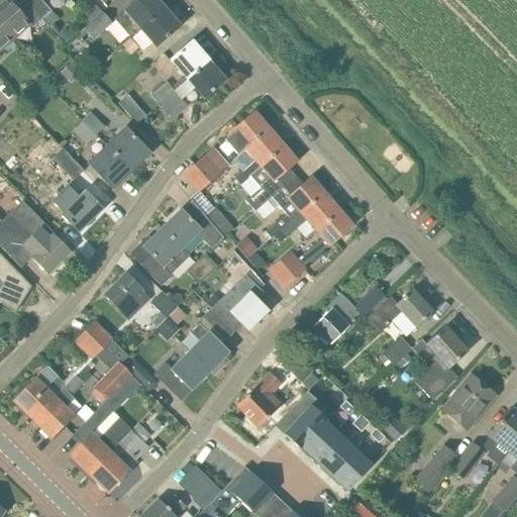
[(6,0),(1,0),(0,1),(0,24),(12,38),(29,23),(32,26),(41,19),(23,0),(19,0),(12,7),(6,0)]
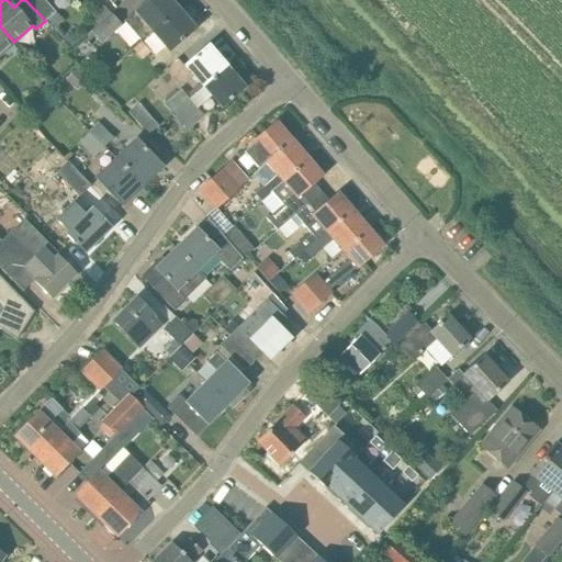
[(25,0),(45,21),(55,11),(45,0),(25,0)]
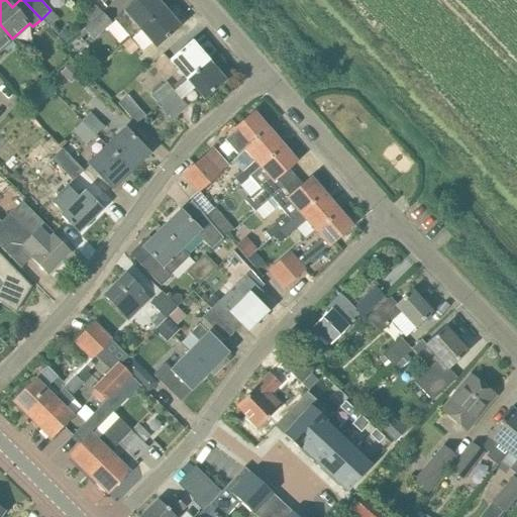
[(112,18),(129,37),(139,28),(164,7),(157,0),(133,0),(123,9),(112,18)]
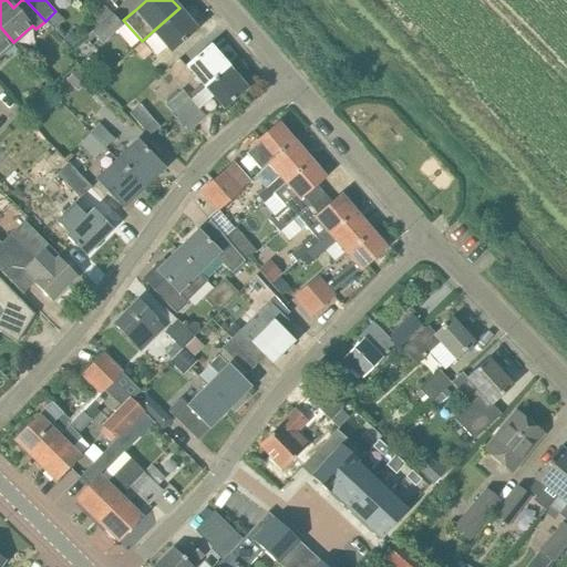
[(92,17),(100,26),(113,13),(105,6),(92,17)]
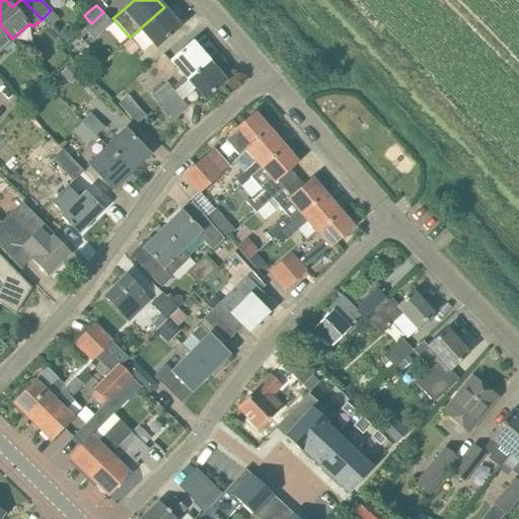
[(164,7),(140,28),(155,47),(179,26),(164,7)]
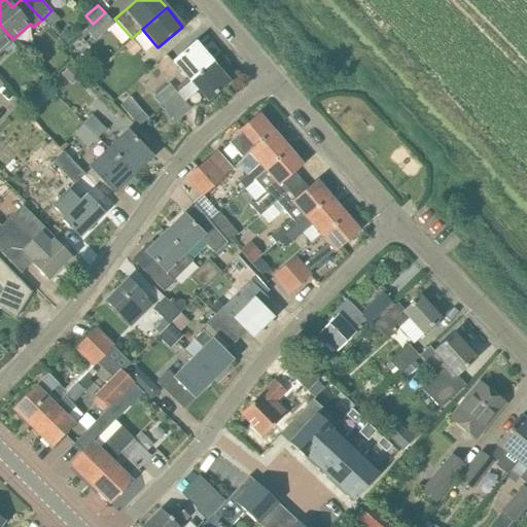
[(93,24),(86,30),(96,40),(114,22),(105,12),(93,24)]
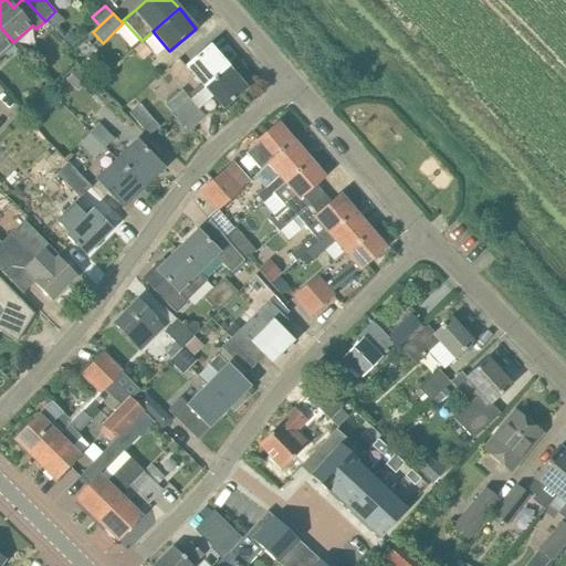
[(0,60),(0,53),(13,42),(0,27),(0,61),(0,60)]
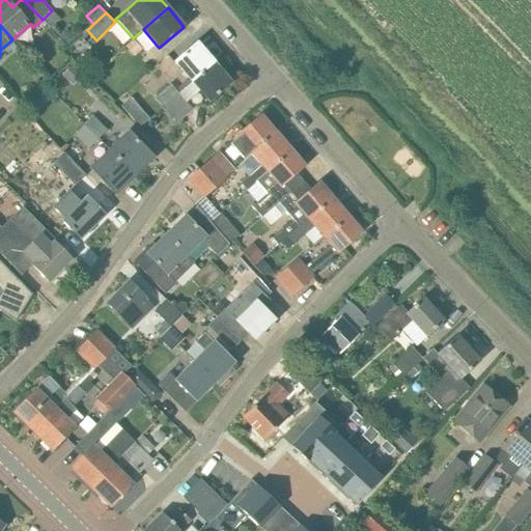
[(68,43),(76,36),(68,29),(61,35),(68,43)]
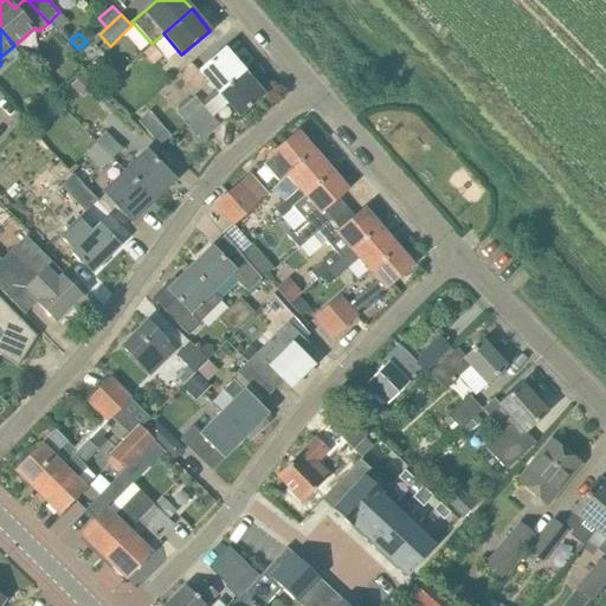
[(141,55),(150,65),(165,52),(155,43),(141,55)]
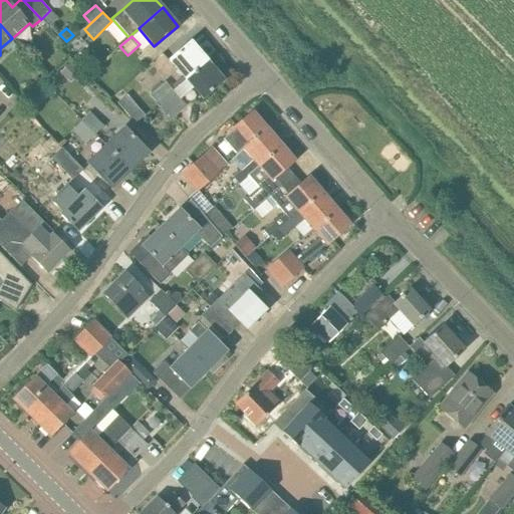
[(208,60),(190,39),(168,59),(186,80),(208,60)]
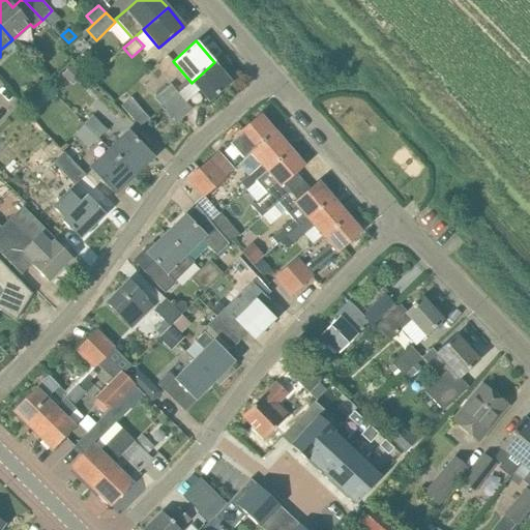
[(231,81),(214,62),(192,83),(179,92),(178,93),(186,102),(187,102),(200,92),(207,101),(231,81)]
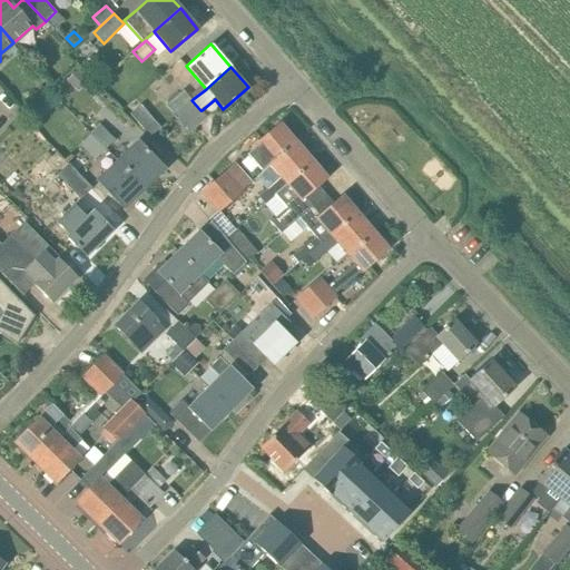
[(78,70),(66,80),(77,94),(89,84),(78,70)]
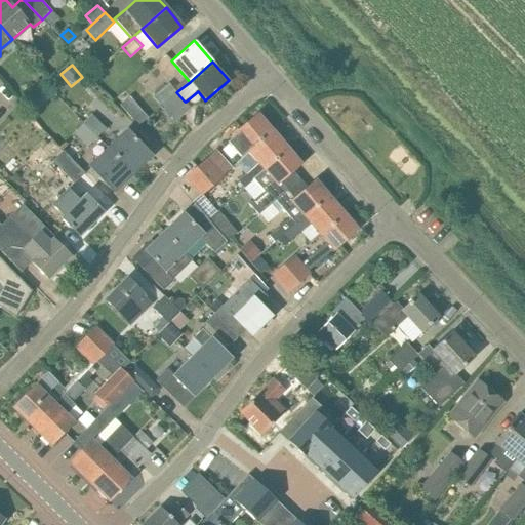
[(192,109),(186,102),(185,102),(176,92),(177,91),(170,82),(153,96),(175,122),(192,109)]
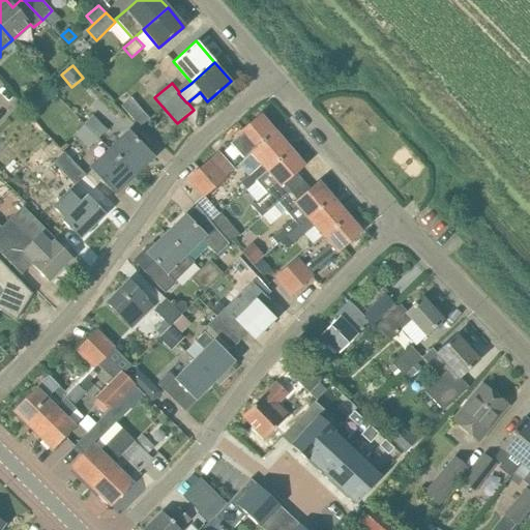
[(140,124),(150,117),(135,96),(124,104),(140,124)]
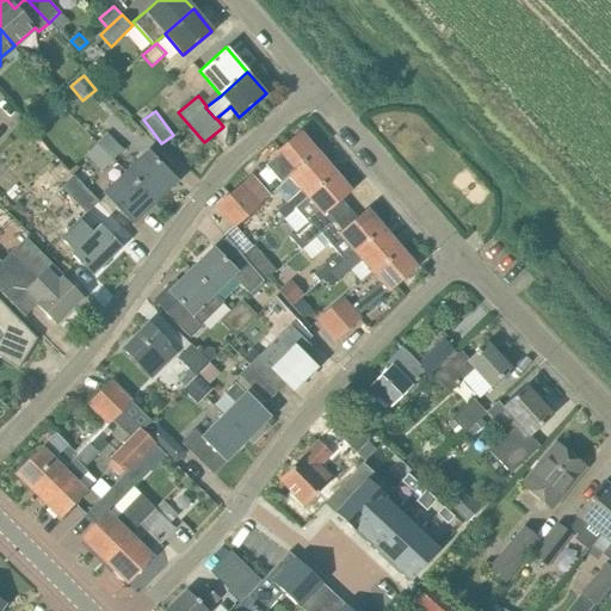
[(42,113),(28,125),(36,134),(50,122),(42,113)]
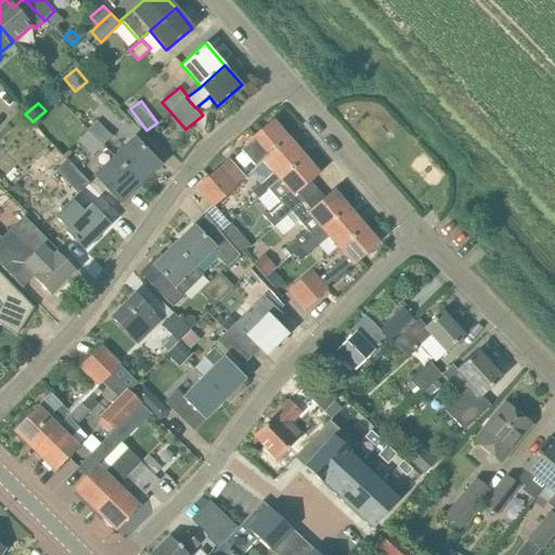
[(102,145),(113,136),(98,120),(88,130),(102,145)]
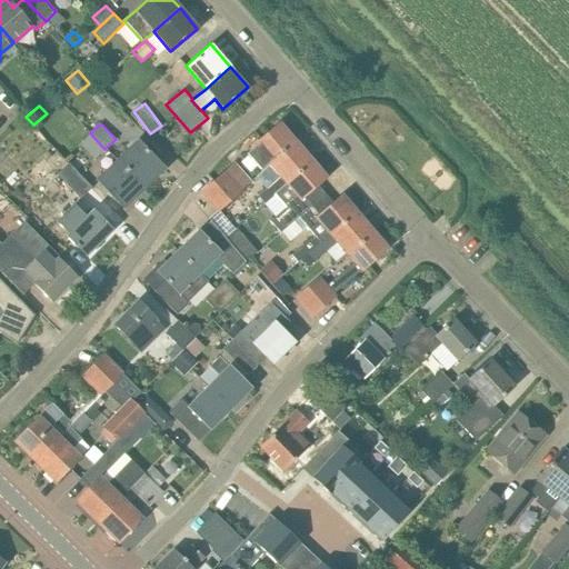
[(280,125),(245,156),(260,173),(269,165),(296,142),(280,125)]
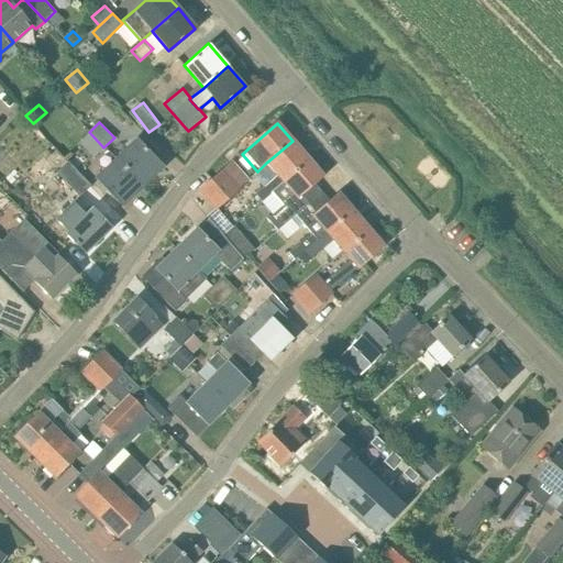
[(94,156),(103,147),(89,132),(79,141),(94,156)]
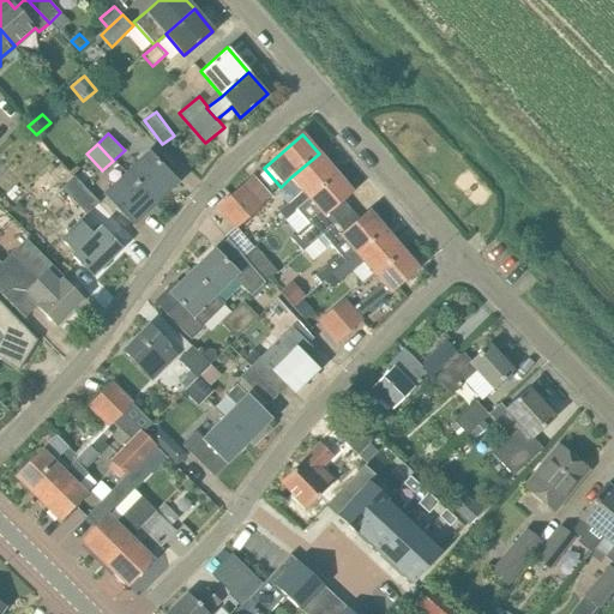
[(146,151),(125,173),(155,204),(178,184),(146,151)]
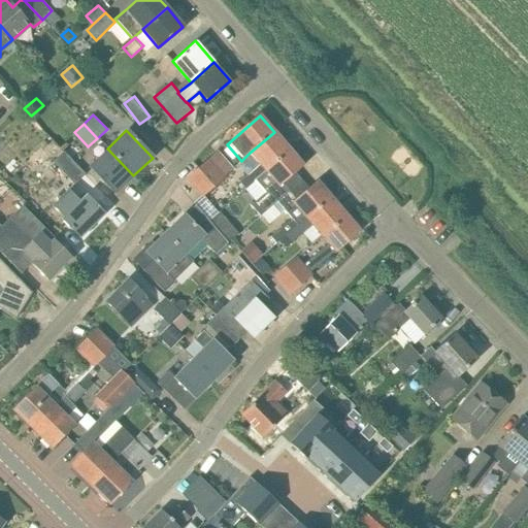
[(244,190),(255,182),(290,150),(274,132),(250,153),(260,164),(238,183),(244,190)]
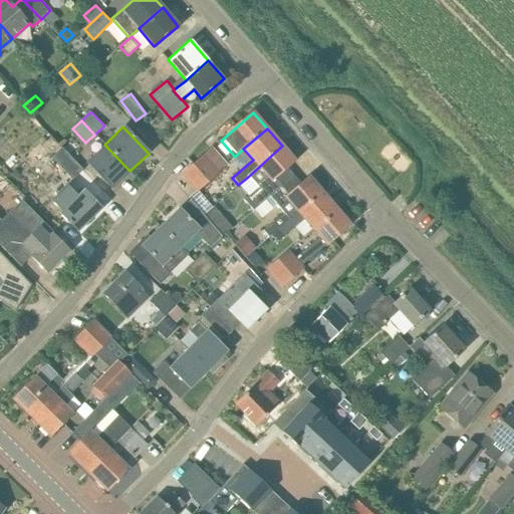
[(50,138),(41,146),(38,143),(25,156),(34,165),(47,153),(52,157),(51,159),(72,181),(82,170),(61,148),(61,149),(50,138)]
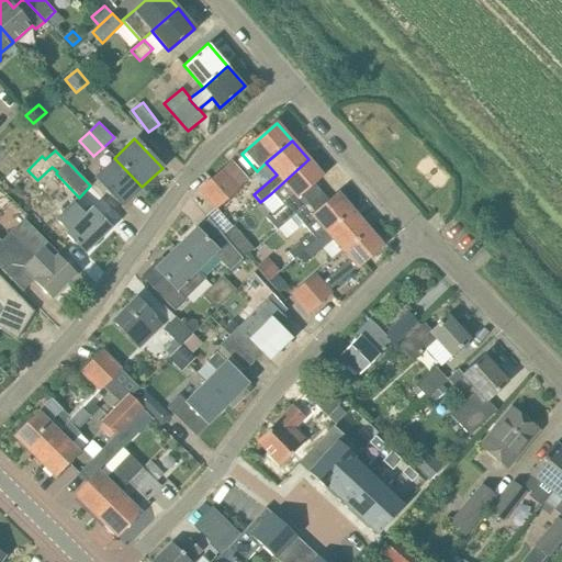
[(122,206),(142,187),(114,158),(93,178),(122,206)]
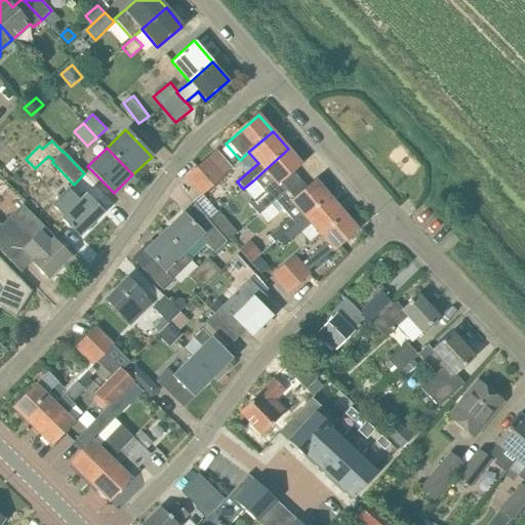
[(288,149),(253,180),(264,192),(248,205),(257,215),(283,193),(276,185),(300,163),(288,149)]
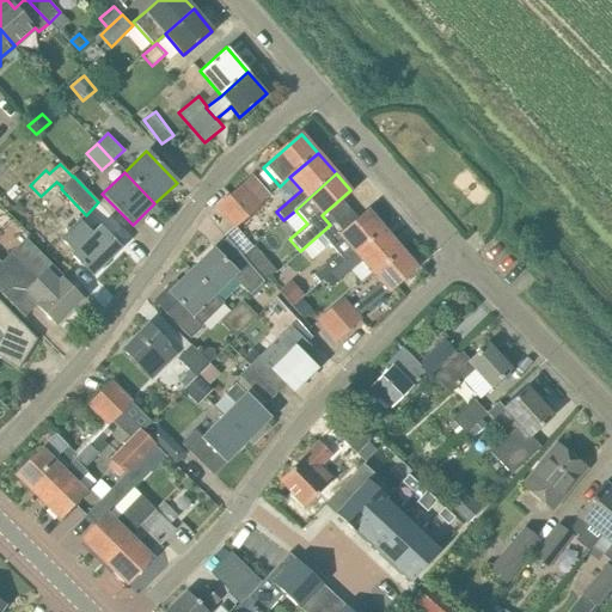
[(215,208),(233,228),(233,227),(234,227),(236,228),(262,207),(251,195),(261,188),(251,177),(242,184),(215,208)]
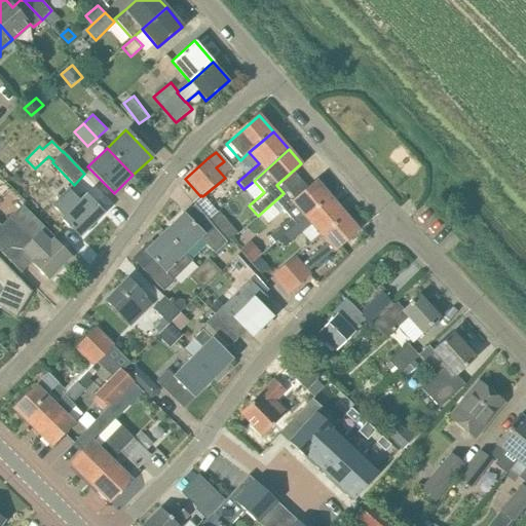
[(285,234),(329,195),(315,180),(291,201),(292,202),(283,210),(291,218),(269,236),(274,242),(285,234)]
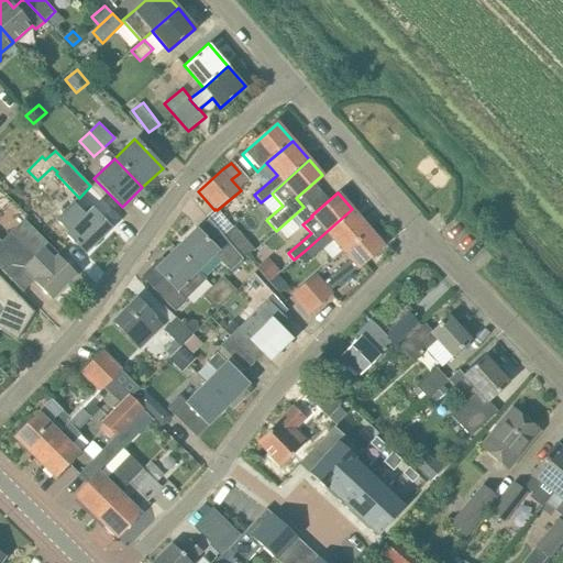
[(79,213),(80,211),(72,202),(56,219),(68,232),(65,234),(85,254),(110,228),(91,208),(83,217),(79,213)]
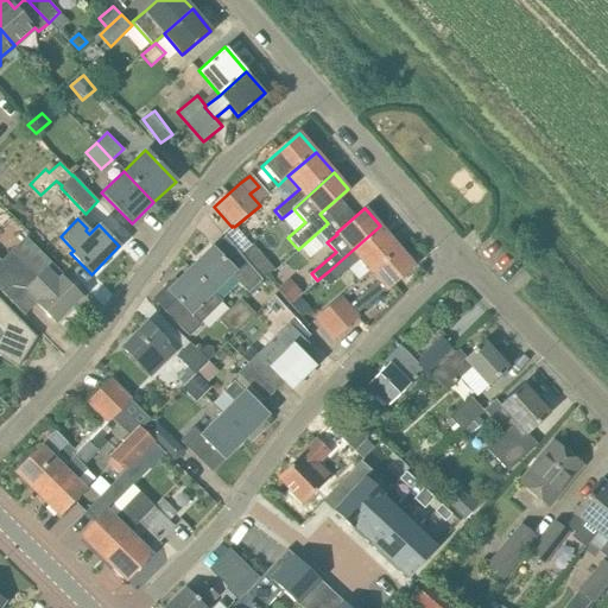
[(222,235),(225,238),(239,254),(240,255),(251,246),(234,227),(233,226),(232,226),(232,227),(229,228),(222,235)]
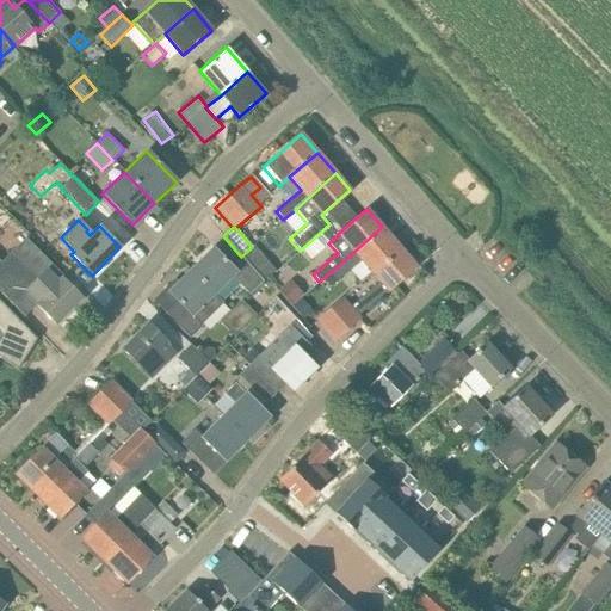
[(401,248),(382,227),(331,272),(337,281),(360,260),(371,273),(401,248)]
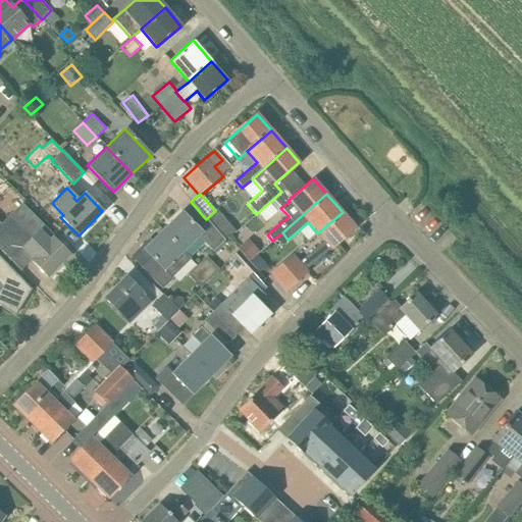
[(181,212),(162,230),(183,251),(198,237),(212,252),(225,241),(206,219),(205,218),(193,204),(183,213),(181,212)]
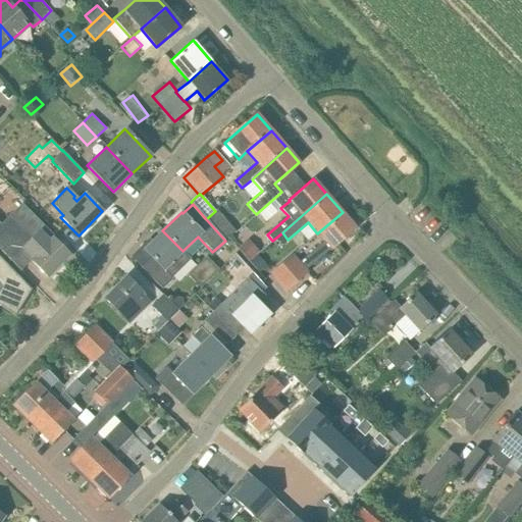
[(0,223),(0,250),(20,271),(32,260),(47,275),(68,254),(53,238),(19,206),(8,216),(0,223)]
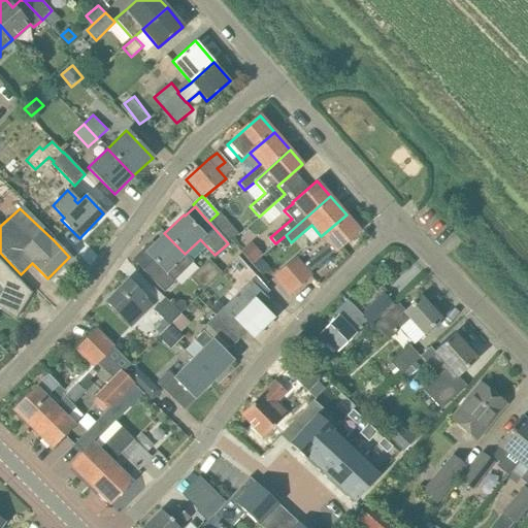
[(360,230),(347,215),(321,236),(327,243),(302,264),(296,257),(272,277),(289,296),(311,275),(309,272),(334,251),(335,252),(360,230)]
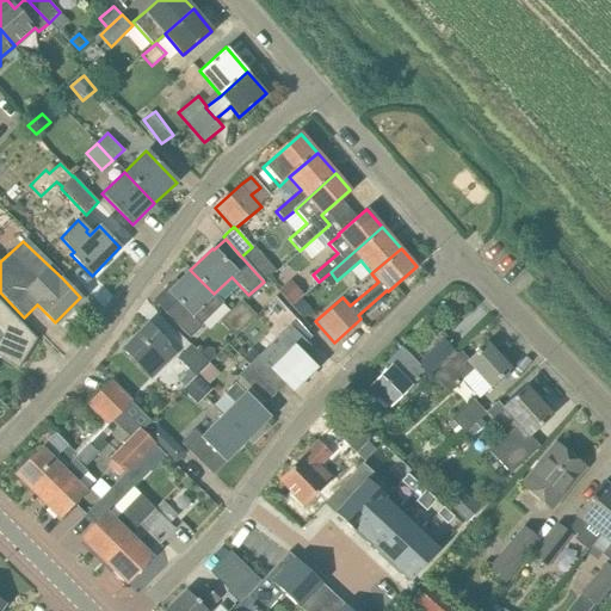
[(190,338),(203,326),(201,323),(222,302),(214,294),(190,270),(167,291),(176,300),(165,310),(190,338)]
